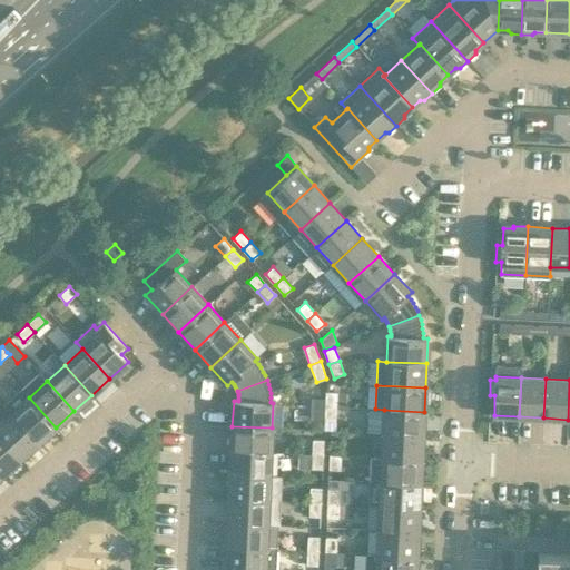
[(326,392),(325,406),(336,408),(337,393),(326,392)]
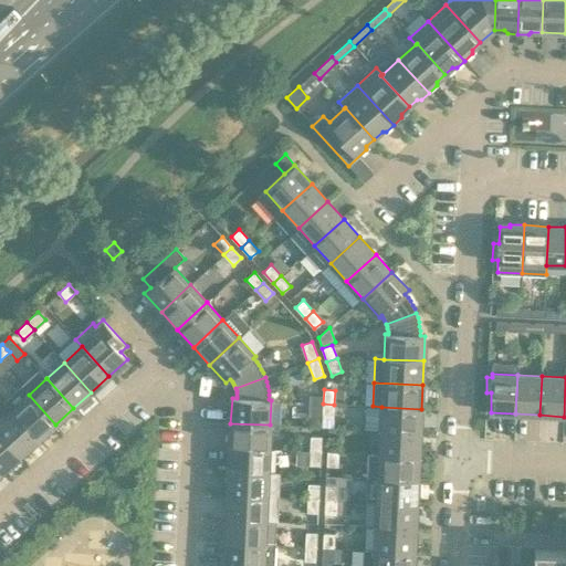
[(11,411),(38,440),(55,425),(29,395),(11,411)]
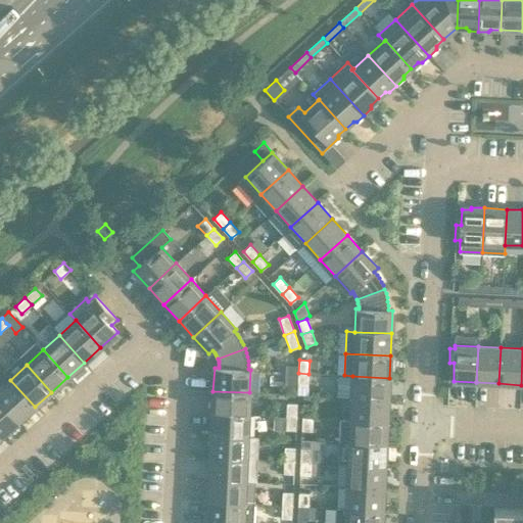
[(308,374),(298,373),(297,386),(308,387),(308,374)]
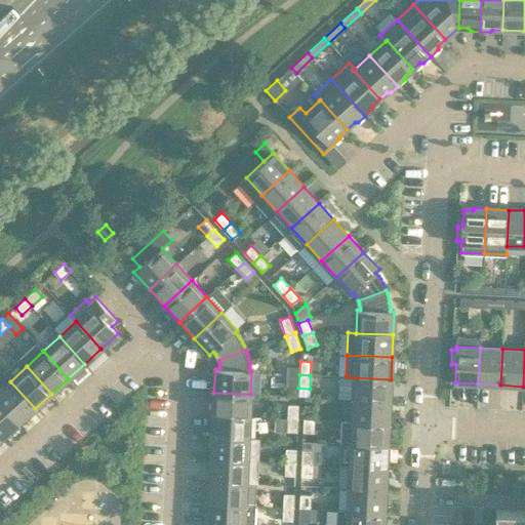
[(284,375),(284,392),(296,393),(297,376),(284,375)]
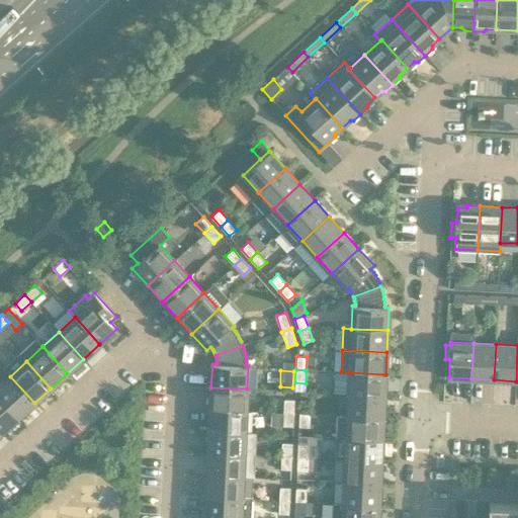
[(349,372),(348,394),(384,396),(385,374),(349,372)]
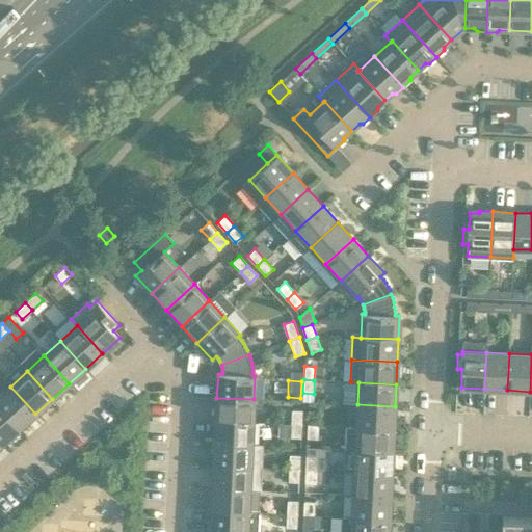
[(0,408),(19,429),(35,414),(10,387),(0,395),(0,408)]
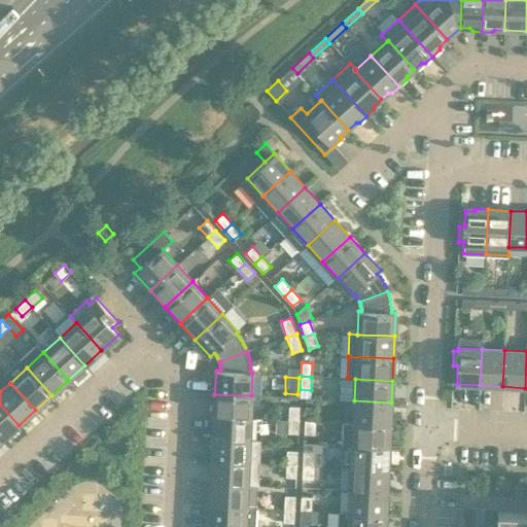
[(214,394),(213,416),(250,418),(251,395),(214,394)]
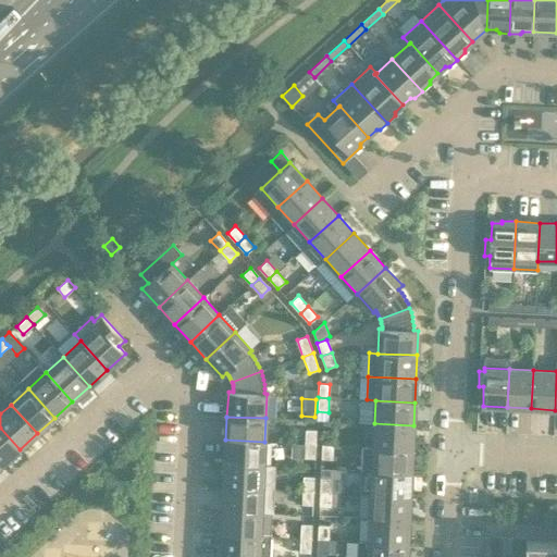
[(374,423),(373,447),(412,449),(413,425),(374,423)]
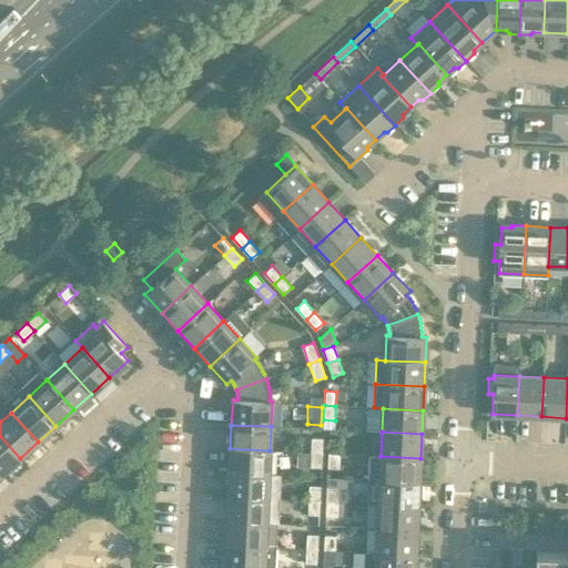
[(0,472),(2,474),(20,458),(0,436),(0,472)]
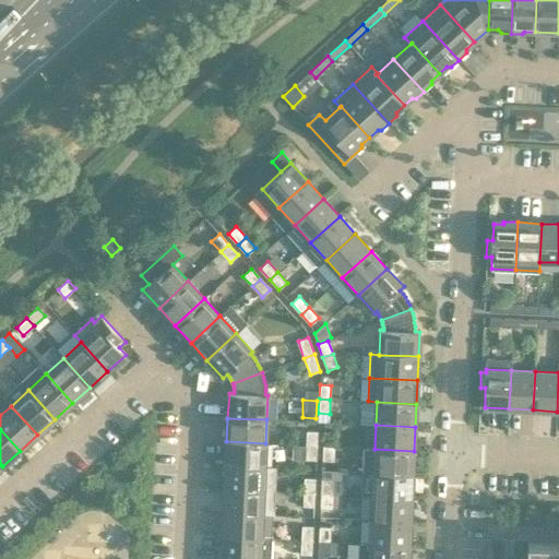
[(307,431),(306,445),(317,445),(318,431),(307,431)]
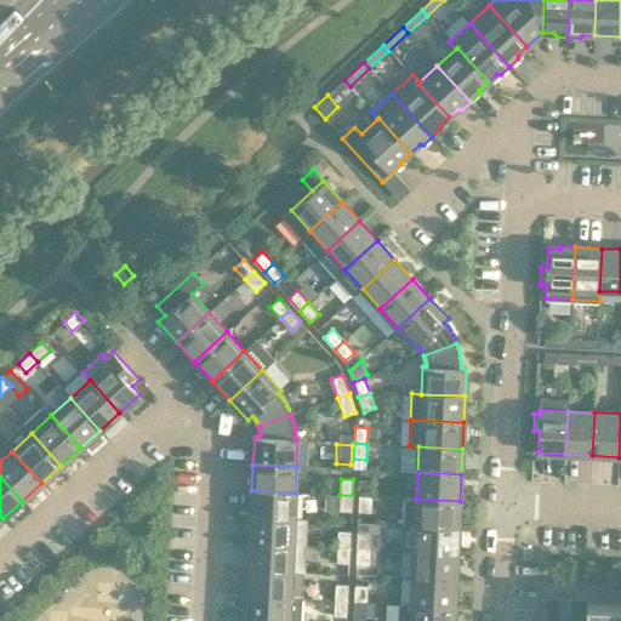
[(360,480),(359,496),(371,496),(372,480),(360,480)]
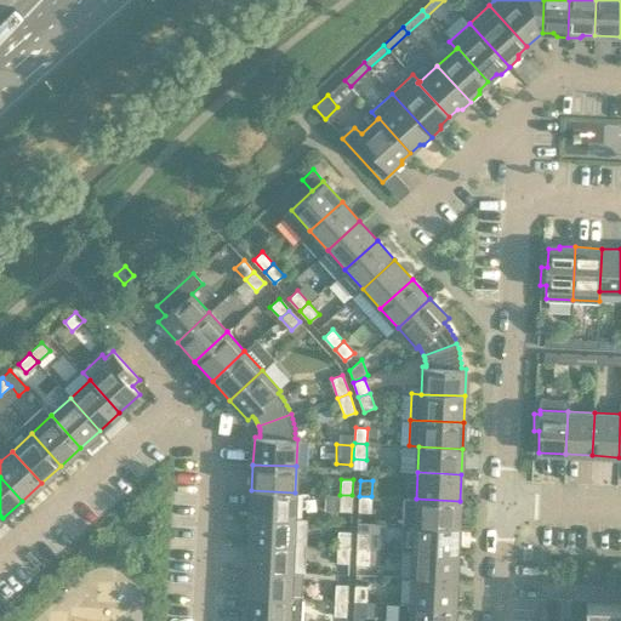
[(251,490),(250,517),(294,519),(295,493),(251,490)]
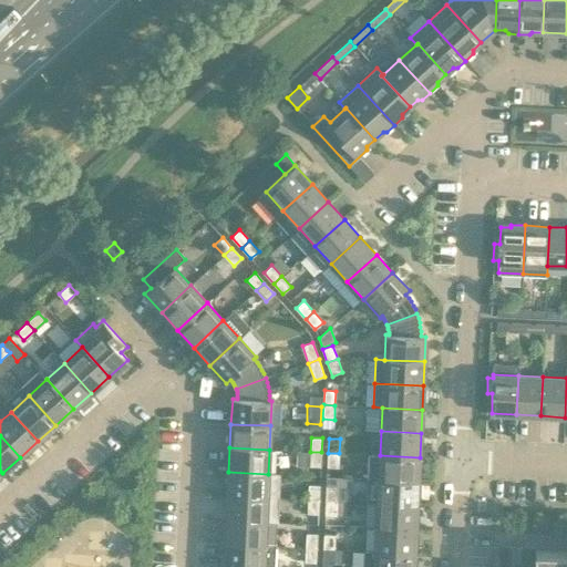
[(321,466),(321,452),(310,452),(309,466),(321,466)]
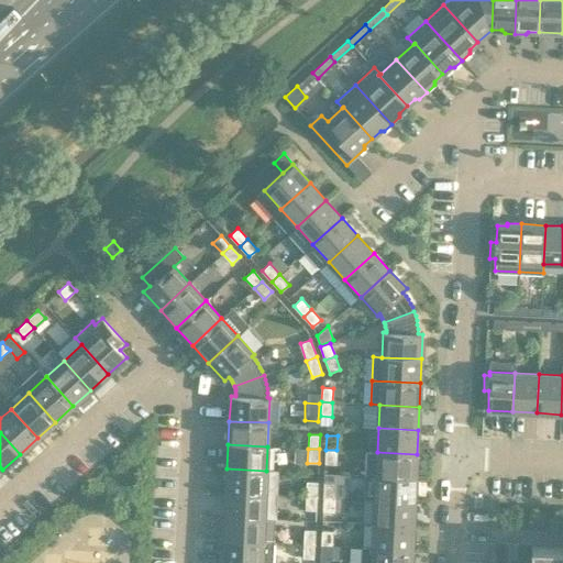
[(335,464),(337,450),(326,450),(324,464),(335,464)]
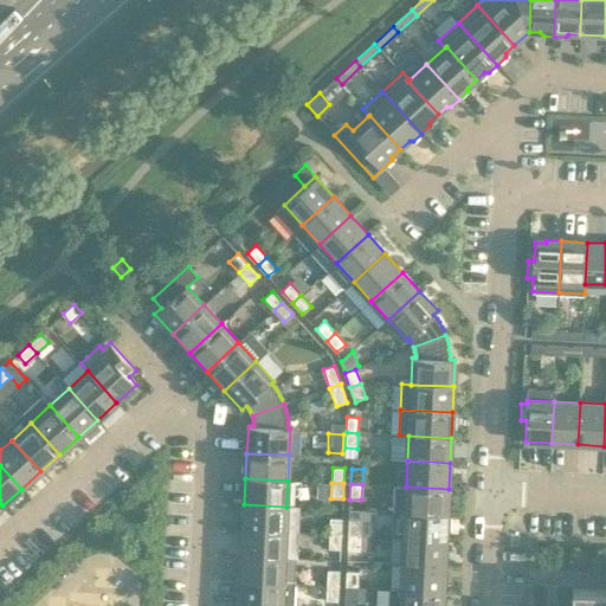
[(406,487),(405,513),(447,514),(449,489),(406,487)]
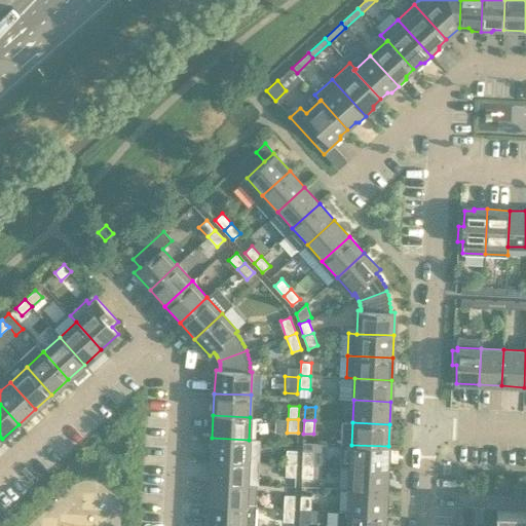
[(212,438),(211,459),(258,462),(259,440),(249,440),(212,438)]
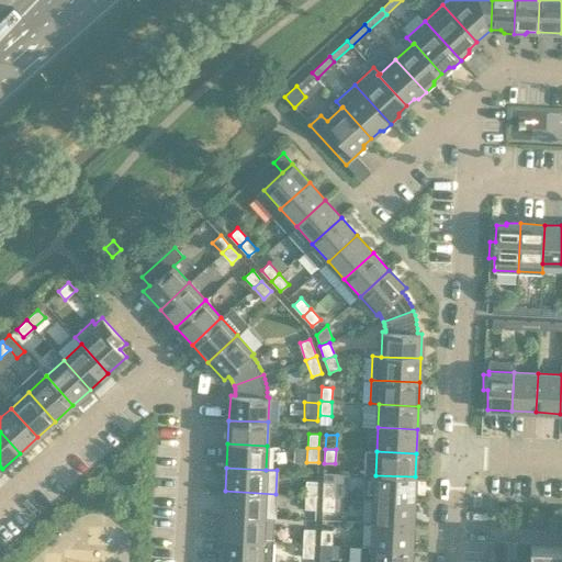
[(375,475),(374,498),(414,501),(415,476),(375,475)]
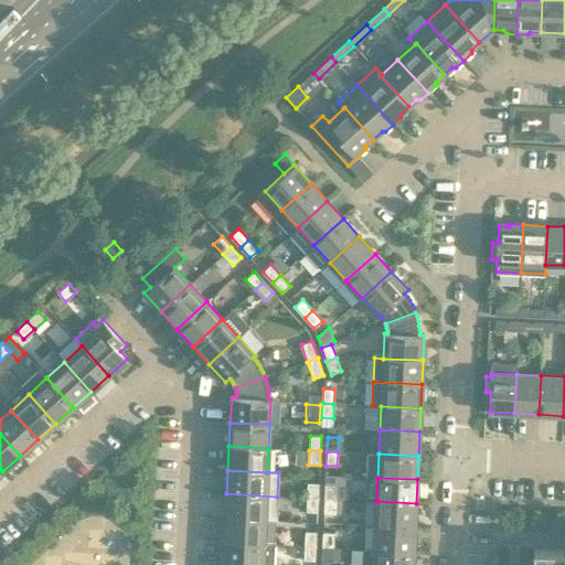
[(308,483),(307,498),(318,499),(319,483),(308,483)]
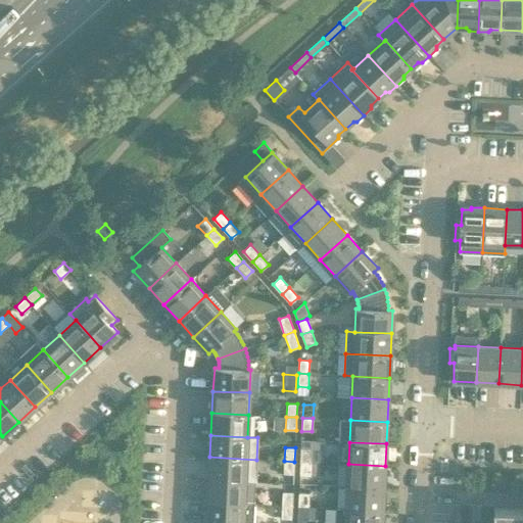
[(301,448),(300,462),(311,462),(312,448),(301,448)]
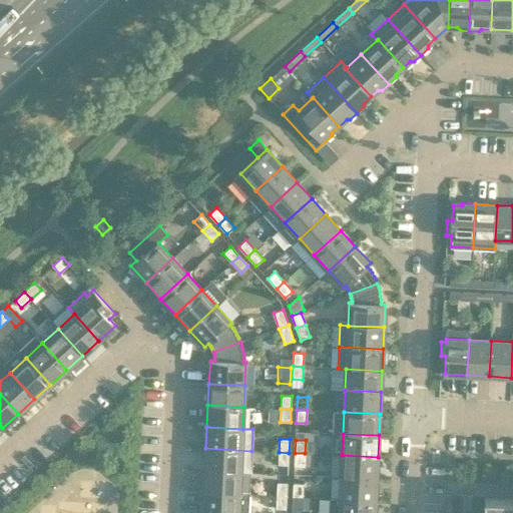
[(204,470),(240,472),(250,472),(251,451),(205,448),(204,470)]
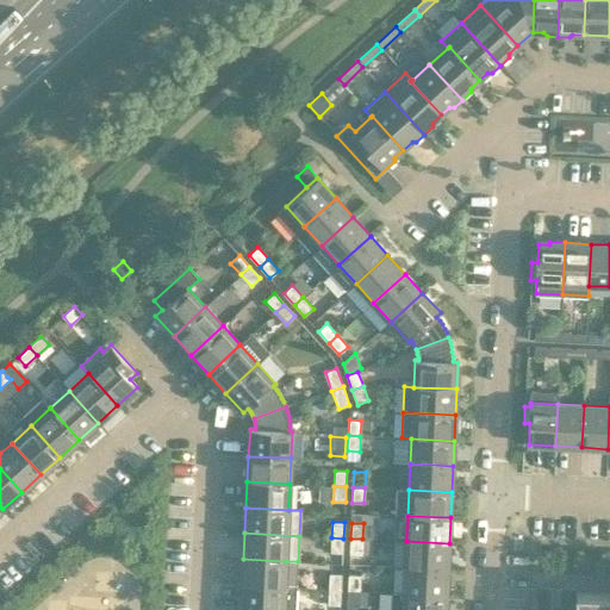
[(342,553),(343,539),(331,537),(330,553),(342,553)]
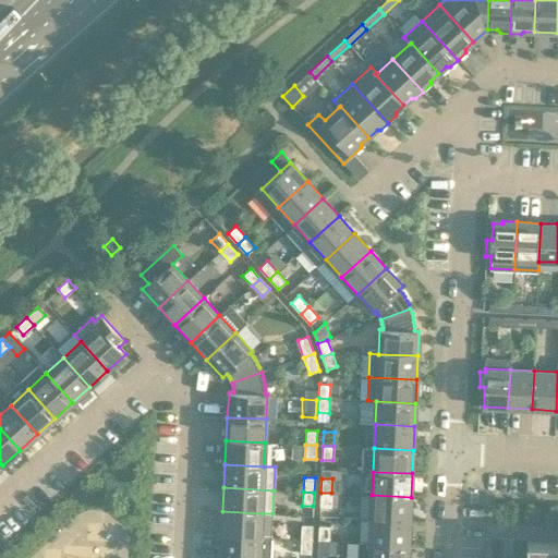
[(330,507),(331,493),(320,493),(319,507),(330,507)]
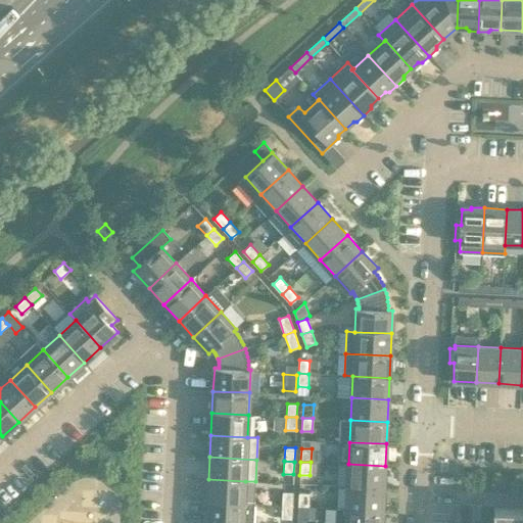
[(348,464),(347,486),(384,488),(385,466),(348,464)]
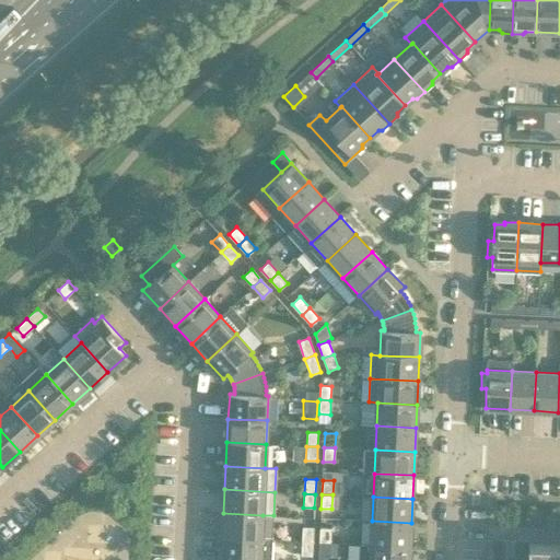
[(223,513),(222,537),(261,539),(263,515),(223,513)]
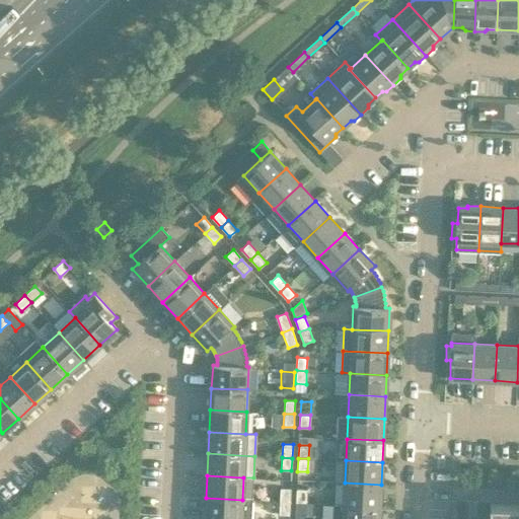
[(345,483),(344,505),(380,507),(381,485),(345,483)]
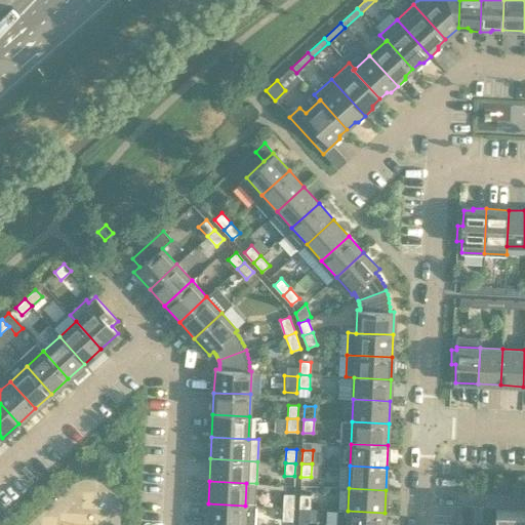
[(283,494),(283,508),(293,508),(294,494),(283,494)]
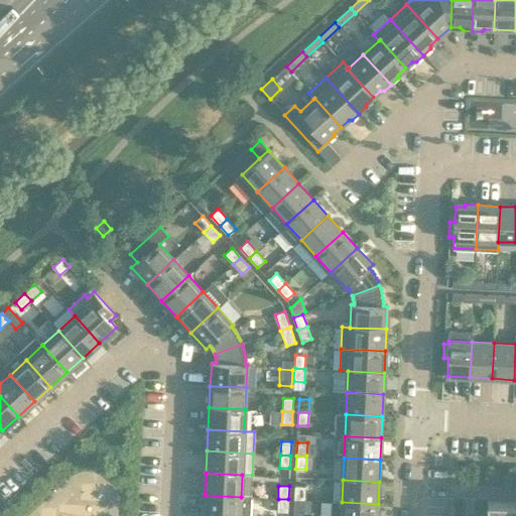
[(294,487),(294,500),(304,500),(304,487),(294,487)]
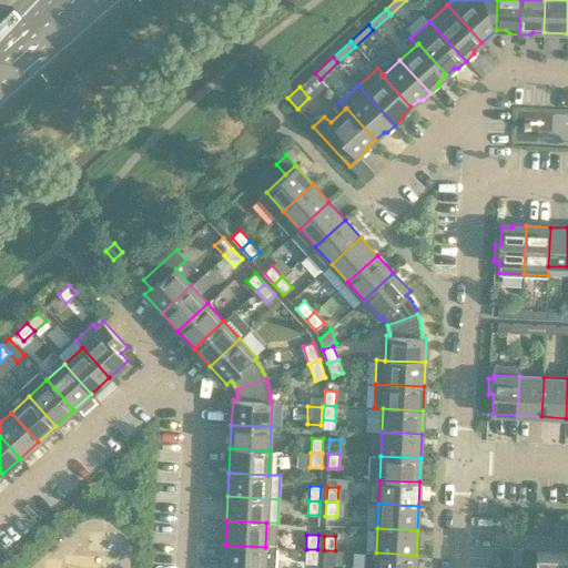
[(225,545),(224,567),(264,567),(265,547),(225,545)]
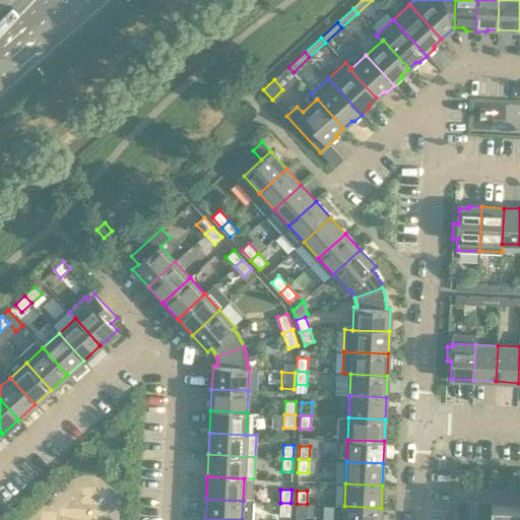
[(289,516),(290,503),(280,503),(279,516),(289,516)]
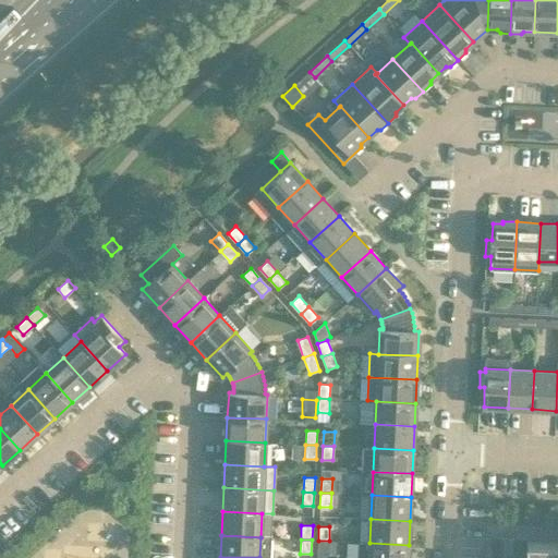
[(328,555),(329,541),(318,541),(317,555),(328,555)]
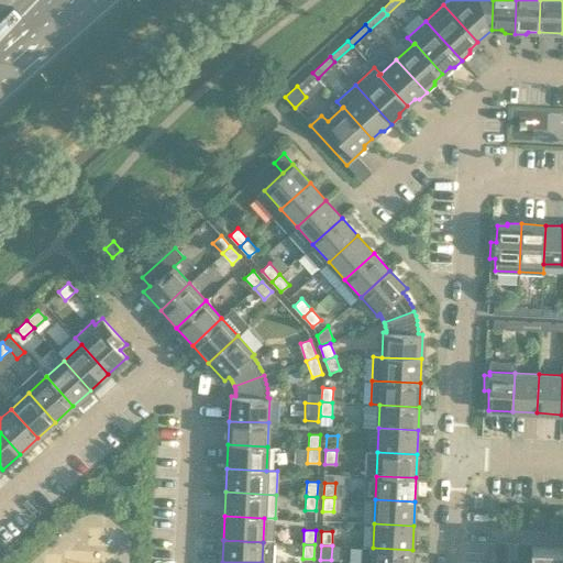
[(562,562),(562,548),(531,547),(531,562),(562,562)]
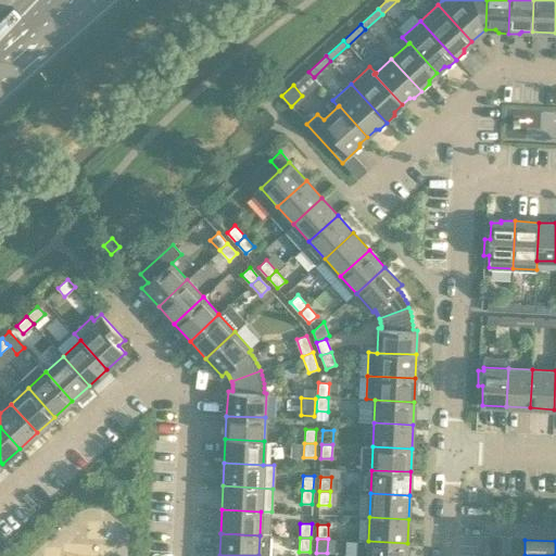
[(368,541),(367,555),(406,555),(407,543),(368,541)]
